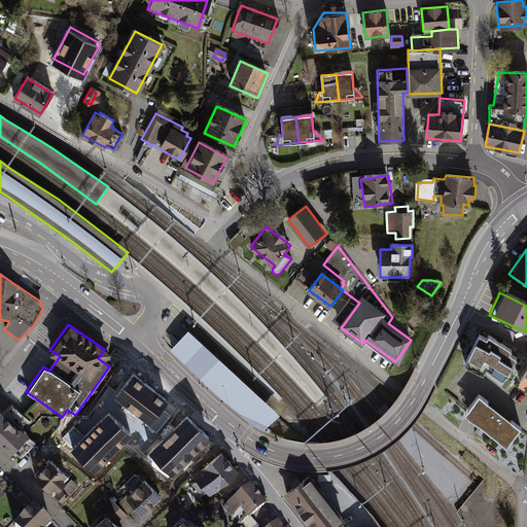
[(279,415),(186,330),(175,343),(169,347),(169,349),(191,373),(222,401),(240,416),(256,428),(261,431),(279,415)]
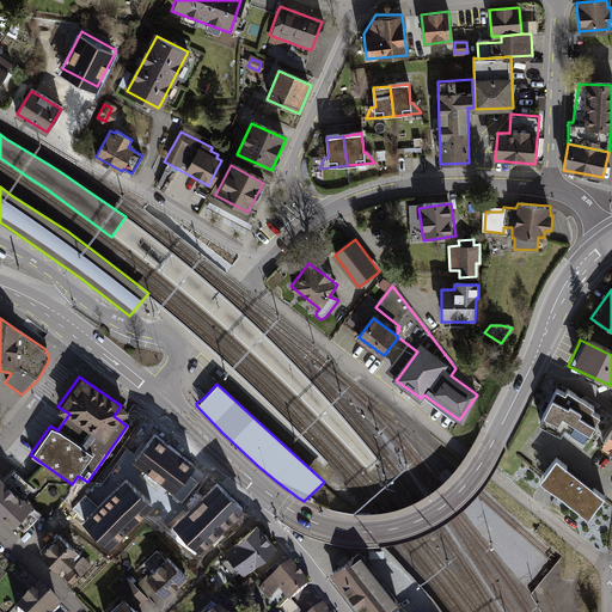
[(563,398),(557,393),(542,416),(555,424),(558,418),(587,436),(600,415),(565,393),(563,398)]
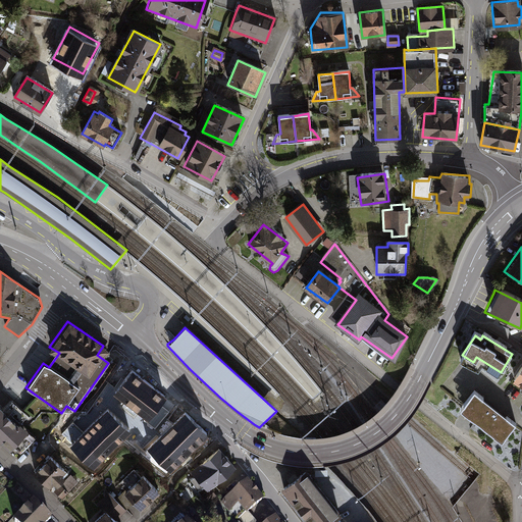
[(521,365),(512,381),(521,387),(521,365)]
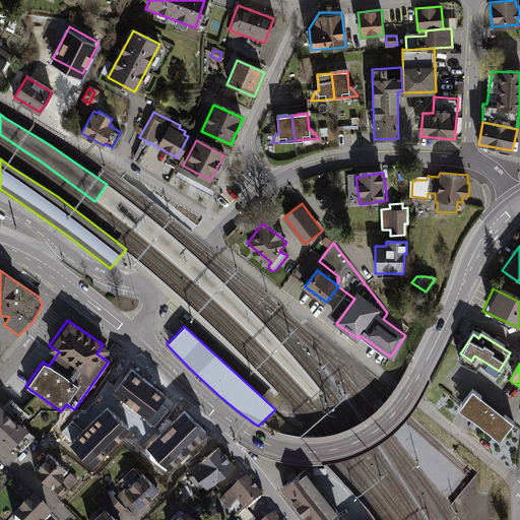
[(135,412),(139,406),(148,413),(165,393),(132,368),(116,388),(126,396),(122,402),(135,412)]
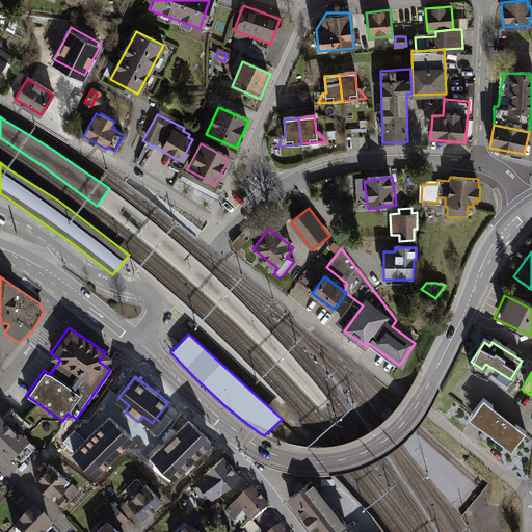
[(493,406),(483,399),(472,414),(482,422),(514,447),(526,432),(516,424),(515,426),(491,407),(493,406)]
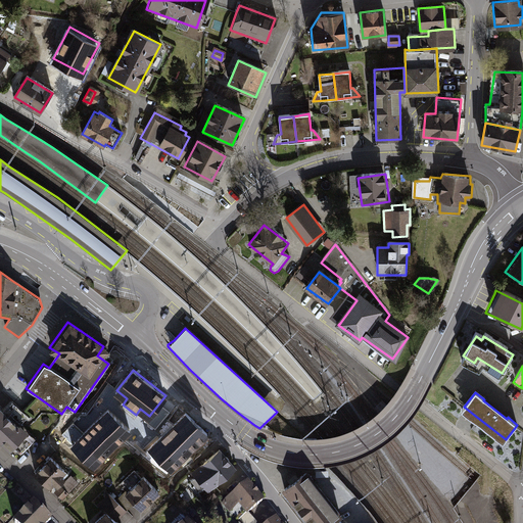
[(6,410),(1,403),(0,405),(0,440),(9,449),(29,430),(6,410)]
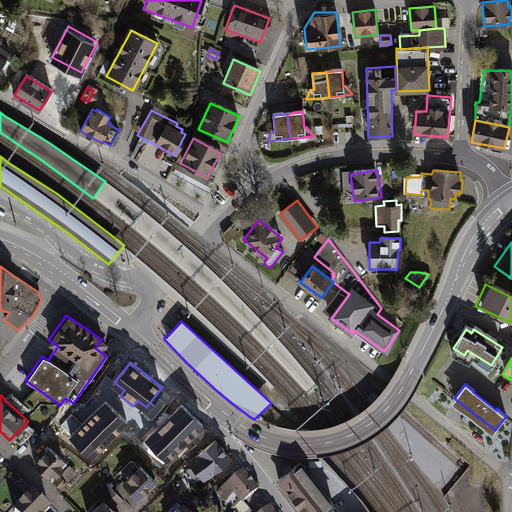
[(129,421),(107,398),(69,436),(92,459),(129,421)]
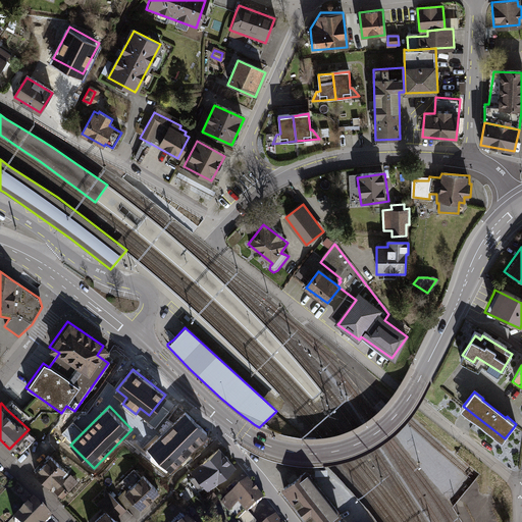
[(170,469),(209,430),(189,411),(150,449),(170,469)]
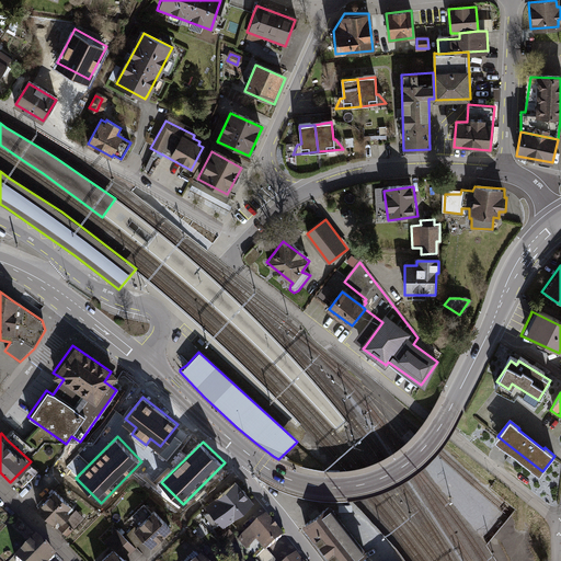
[(250,500),(233,483),(208,507),(225,525),(250,500)]
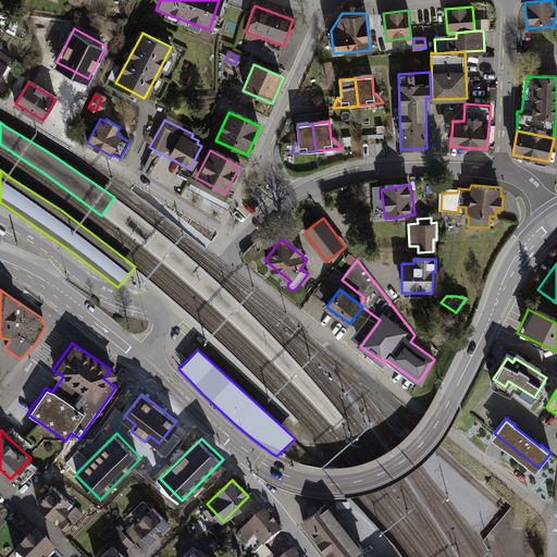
[(66,499),(51,485),(38,498),(54,514),(59,509),(64,515),(60,520),(71,530),(82,520),(63,504),(66,499)]
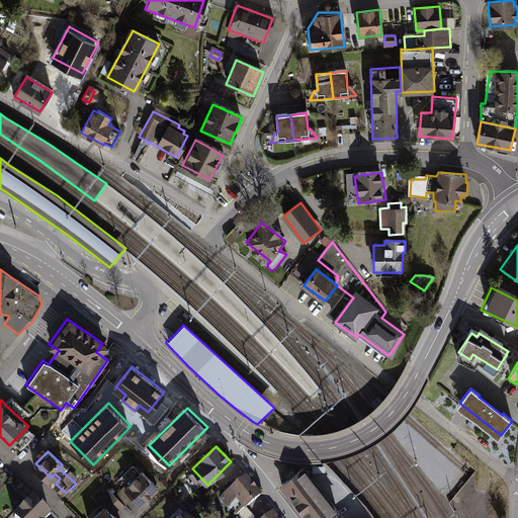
[(305,468),(283,485),(309,517),(330,517),(338,512),(305,468)]
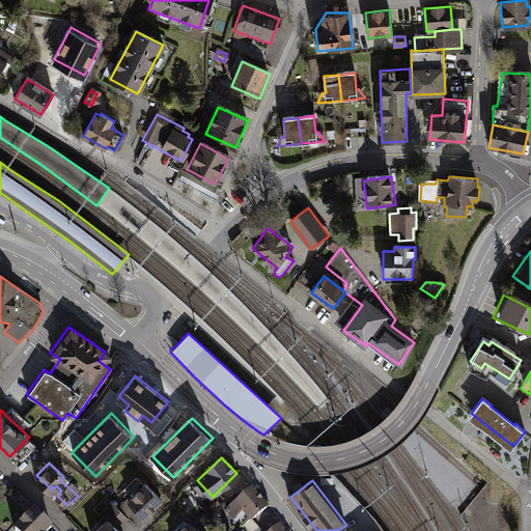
[(137,512),(144,519),(163,498),(145,482),(127,503),(119,511),(130,521),(137,512)]
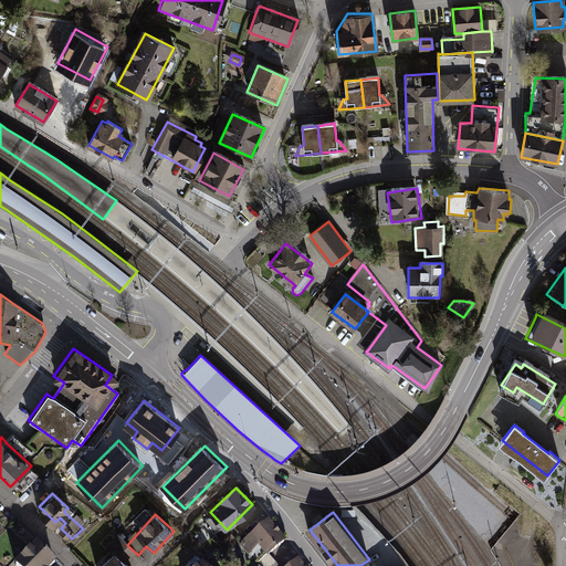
[(285,540),(266,519),(236,546),(252,565),(273,565),(265,556),(285,540)]
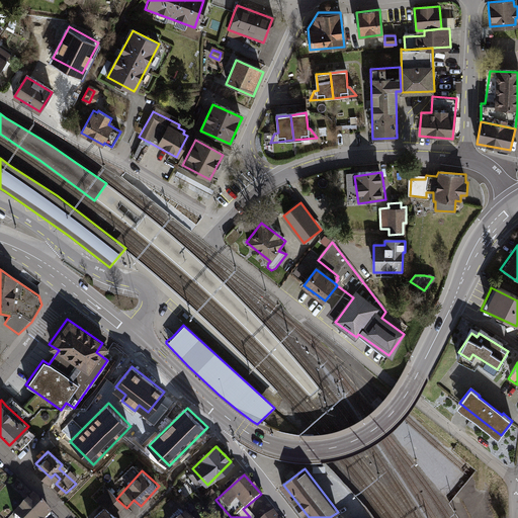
[(213,492),(209,488),(200,497),(204,501),(213,492)]
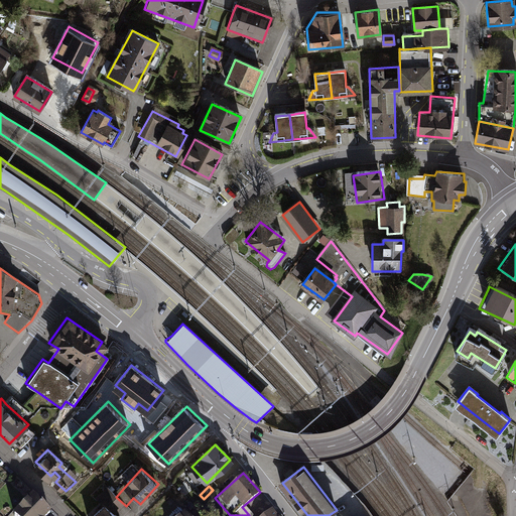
[(90,515),(117,515),(126,506),(116,497),(107,489),(98,499),(102,503),(90,515)]
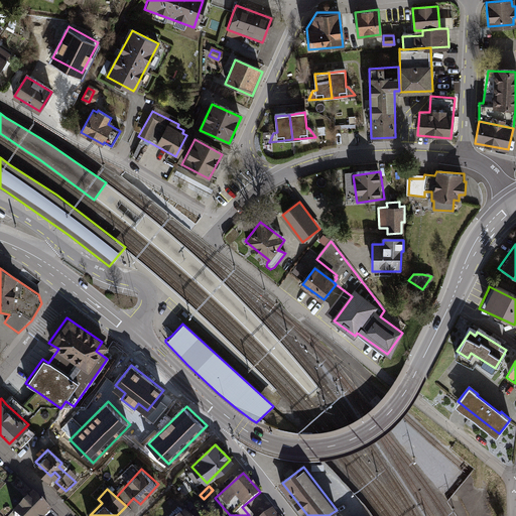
[(51,515),(52,515),(31,495),(12,515),(11,515),(51,515)]
